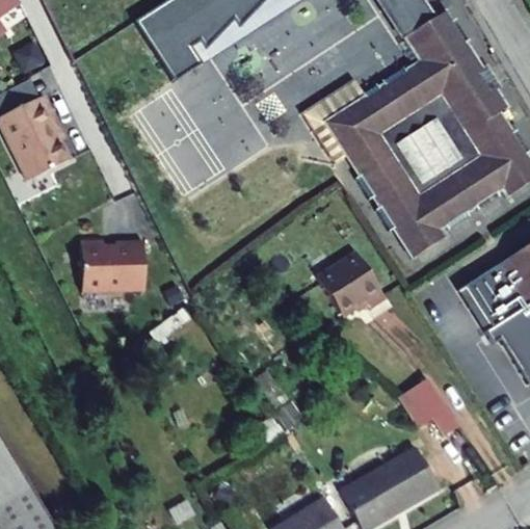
[(0,0),(0,34),(6,30),(0,21),(0,15),(20,1),(20,0),(0,0)]
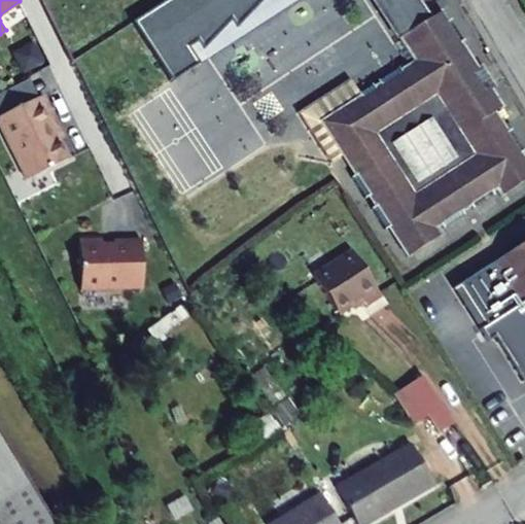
[(156,0),(129,19),(167,79),(196,62),(189,53),(184,44),(194,39),(199,47),(226,19),(232,27),(255,0),(156,0)]
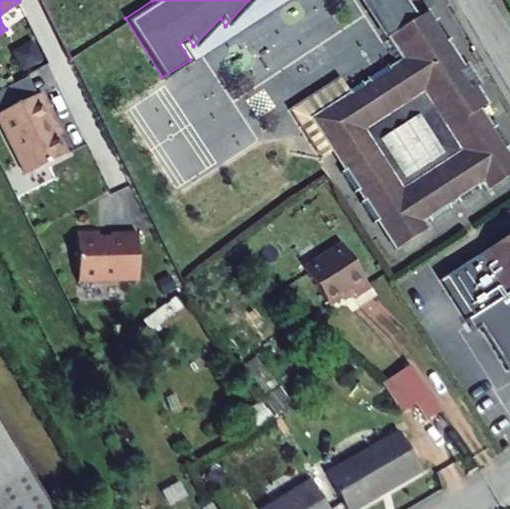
[(389,36),(419,17),(408,0),(248,0),(225,26),(220,18),(193,46),(188,38),(179,43),(184,51),(190,60),(286,0),(360,0),(386,38),(389,36)]
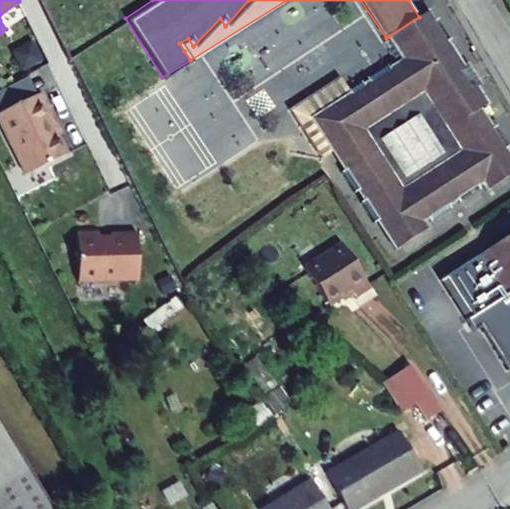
[(380,219),(398,247),(430,226),(425,218),(430,215),(432,218),(452,205),(450,202),(459,197),(461,199),(481,186),(479,183),(484,180),(489,188),(509,173),(509,153),(506,148),(509,146),(496,125),(493,127),(480,107),(488,102),(477,86),(466,93),(452,72),(463,65),(447,41),(450,39),(437,18),(434,20),(428,11),(389,37),(403,59),(390,67),(388,65),(367,78),(369,81),(364,84),(362,81),(350,89),(352,92),(314,117),(326,135),(347,168),(344,170),(357,190),(360,188),(366,198),(363,200),(377,221),(380,219)]
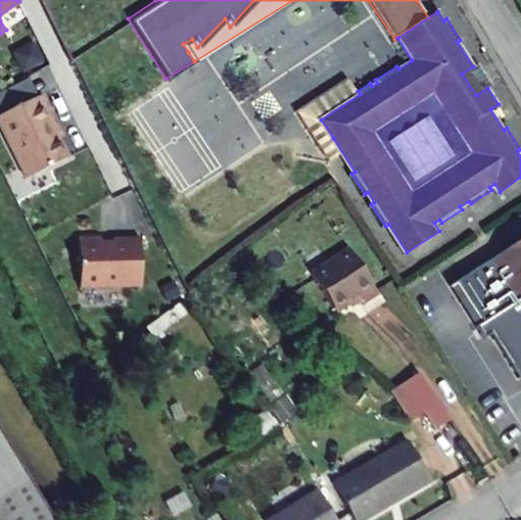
[(37,46),(27,56),(36,64),(45,55),(37,46)]
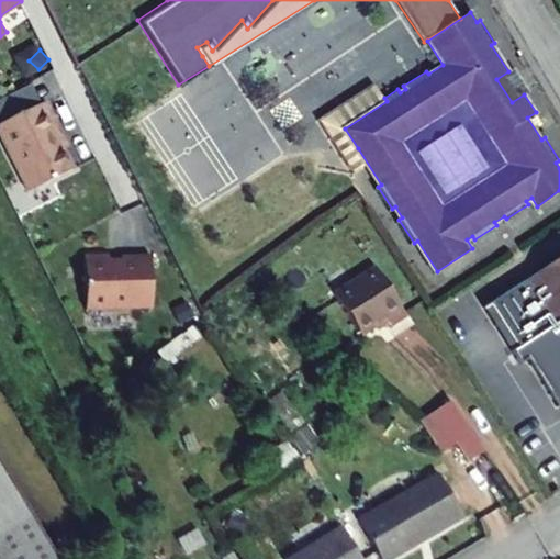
[(529,90),(514,68),(508,71),(496,79),(512,102),(524,94),(529,90)]
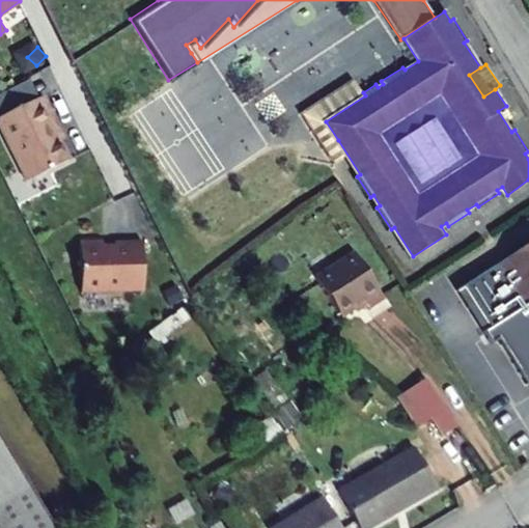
[(326,148),(338,140),(326,121),(365,95),(363,92),(376,84),(366,70),(301,112),(326,148)]
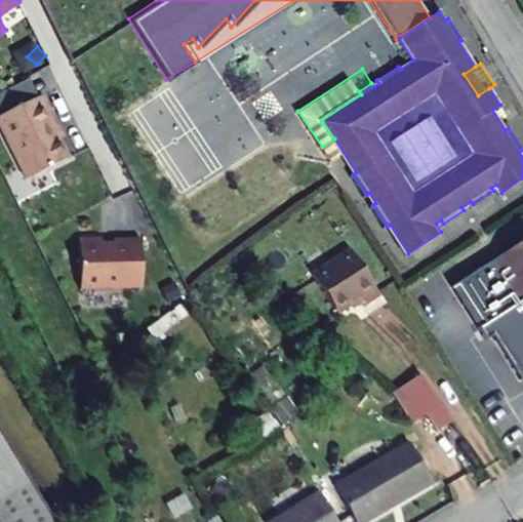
[(0,113),(0,122),(27,176),(69,155),(53,124),(57,123),(42,92),(0,113)]
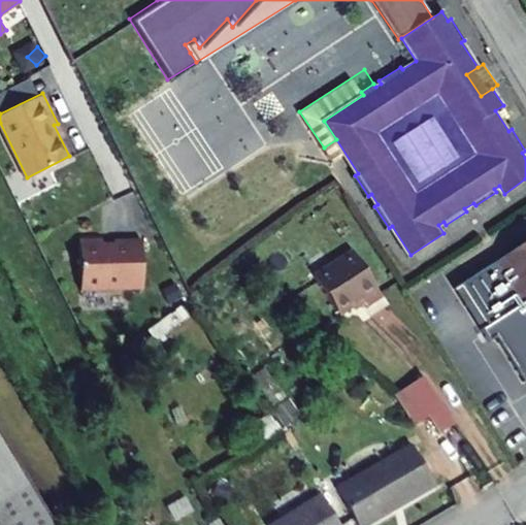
[(81,288),(143,285),(141,241),(103,243),(102,238),(79,239),(81,288)]
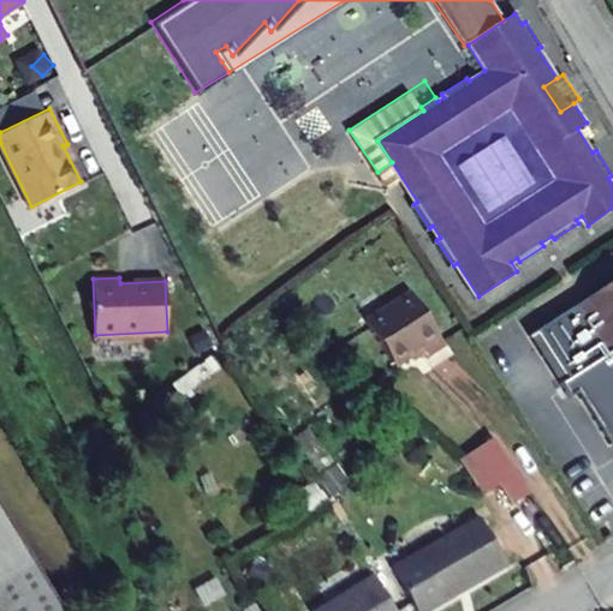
[(612,280),(579,303),(611,352),(608,354),(612,361),(612,280)]
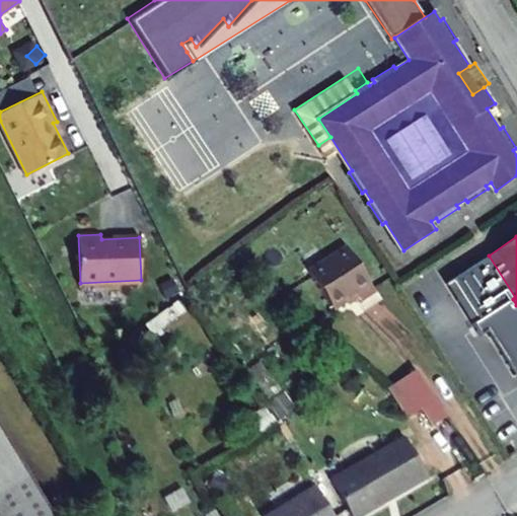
[(361,300),(376,290),(348,245),(310,270),(335,308),(357,294),(361,300)]
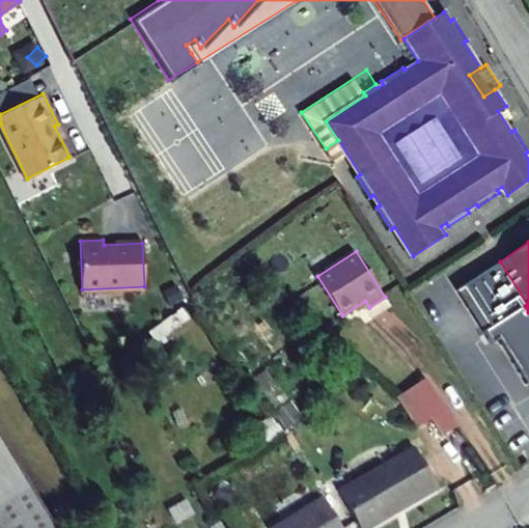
[(149,330),(157,341),(191,317),(184,306),(149,330)]
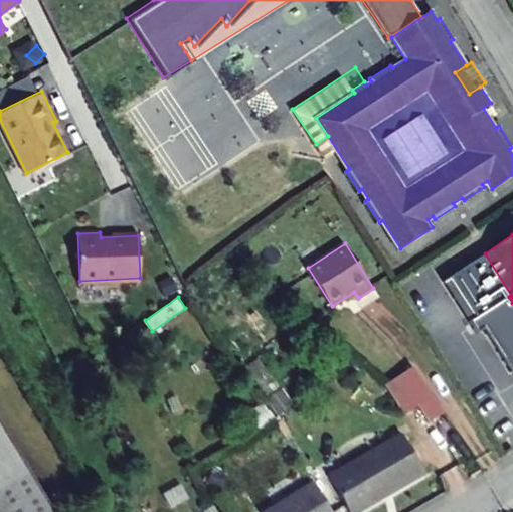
[(445,411),(413,365),(386,382),(406,412),(419,403),(431,420),(445,411)]
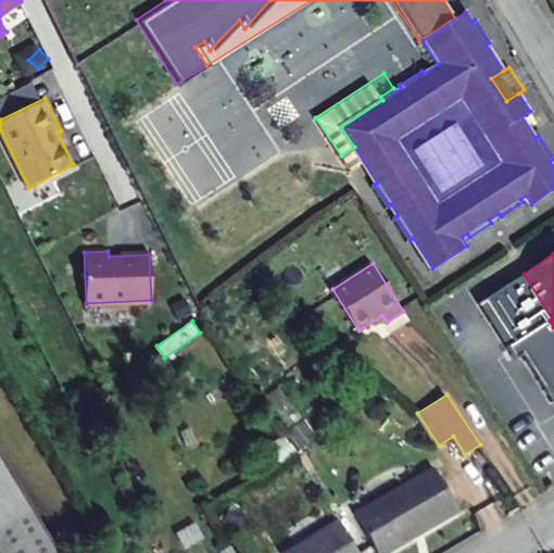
[(0,552),(58,552),(0,457),(0,552)]
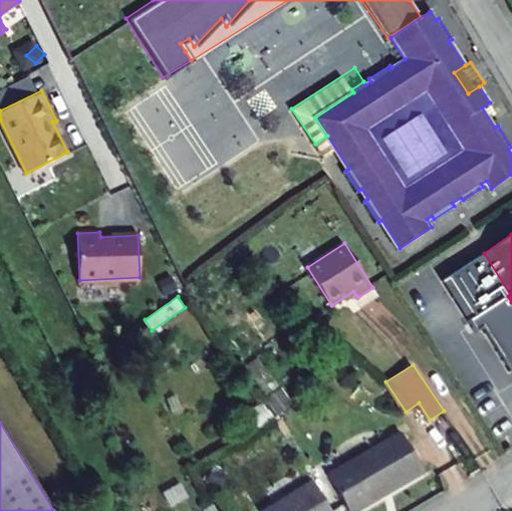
[(357,509),(423,471),(402,434),(335,472),(357,509)]
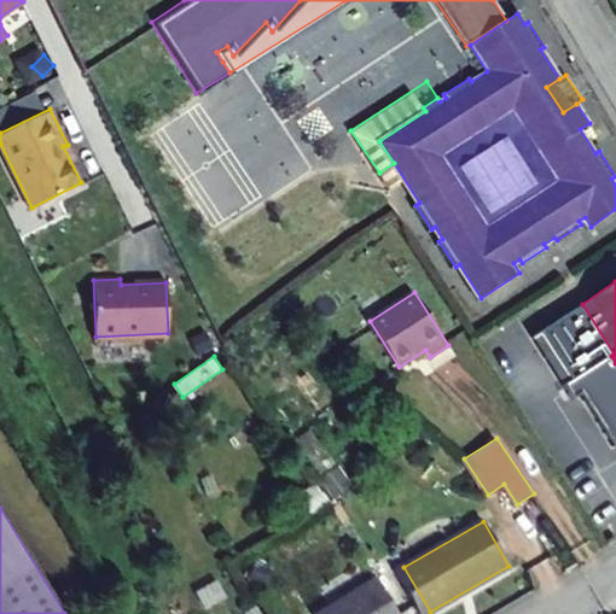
[(253,576),(266,582),(274,566),(261,560),(253,576)]
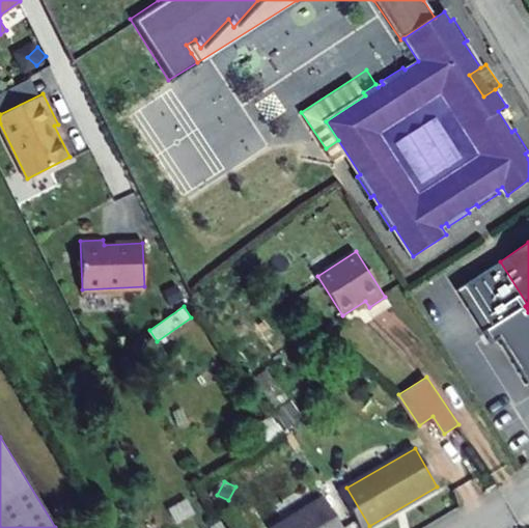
[(343,527),(324,496),(272,527),(343,527)]
